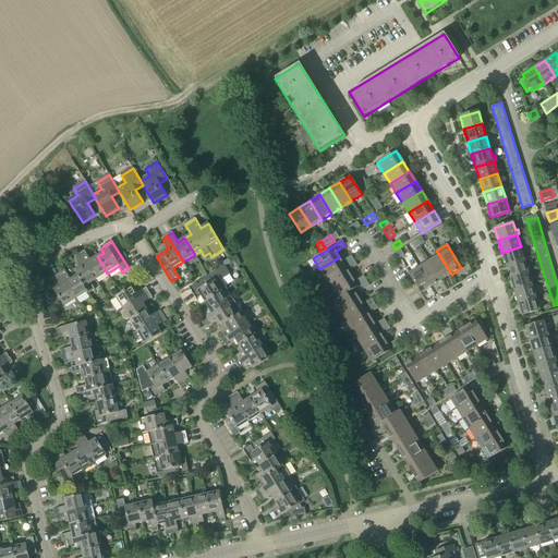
[(404,246),(400,250),(396,253),(399,258),(403,256),(402,254),(408,251),(404,246)]
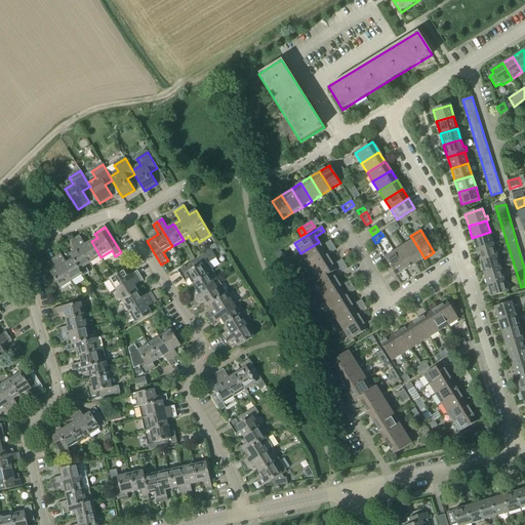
[(493,244),(490,232),(472,238),(476,249),(493,244)]
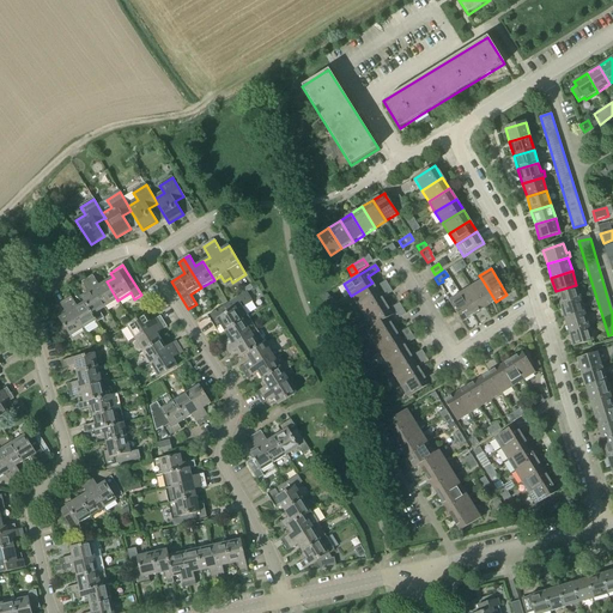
[(117,301),(107,281),(99,286),(92,275),(87,279),(105,308),(117,301)]
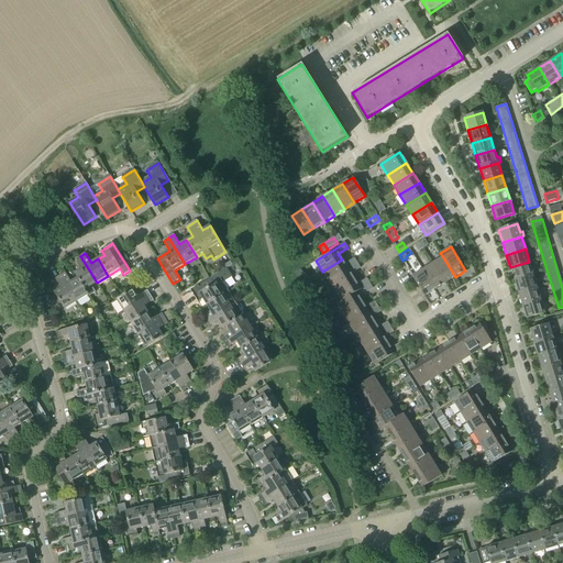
[(97,283),(80,256),(75,260),(81,269),(74,274),(77,278),(89,297),(96,293),(91,286),(97,283)]
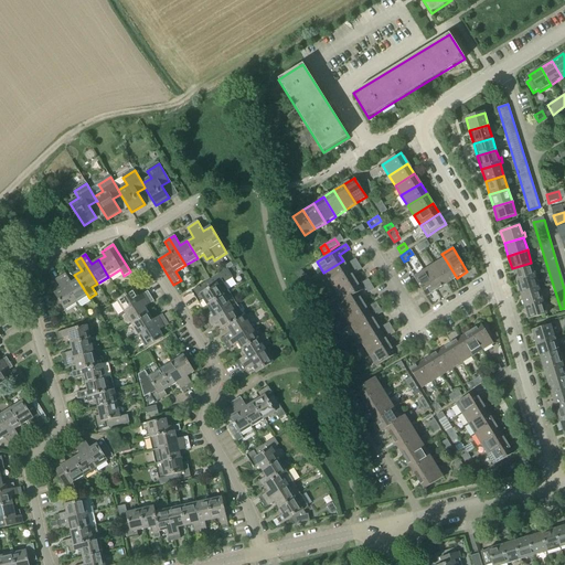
[(445,258),(435,265),(447,284),(457,278),(445,258)]
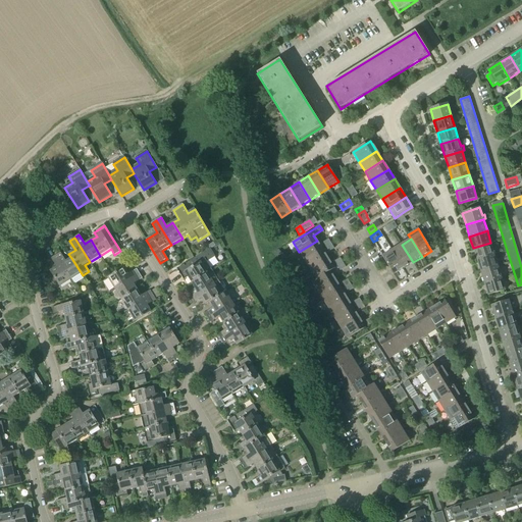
[(305,261),(322,250),(317,241),(299,252),(305,261)]
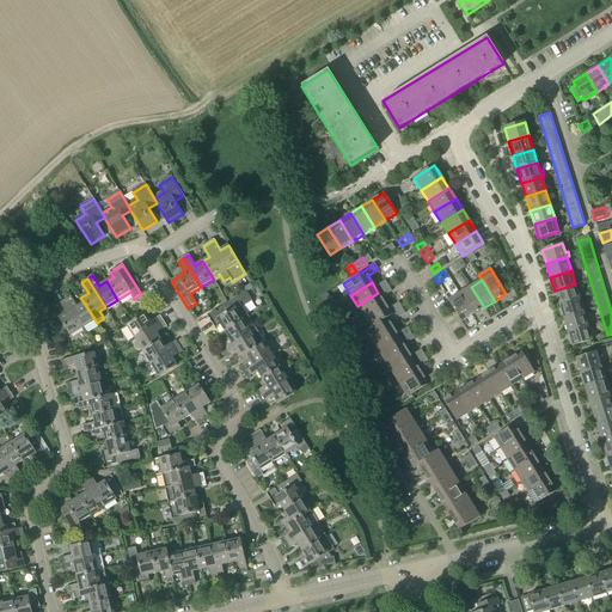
[(577,293),(575,285),(555,291),(558,305),(580,299),(582,298),(580,292),(577,293)]
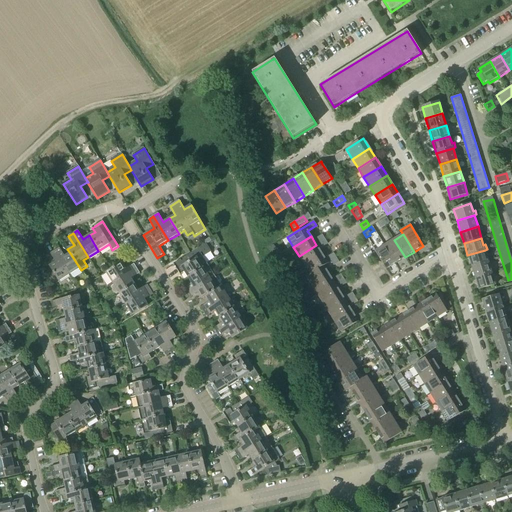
[(394,240),(385,245),(395,263),(405,257),(394,240)]
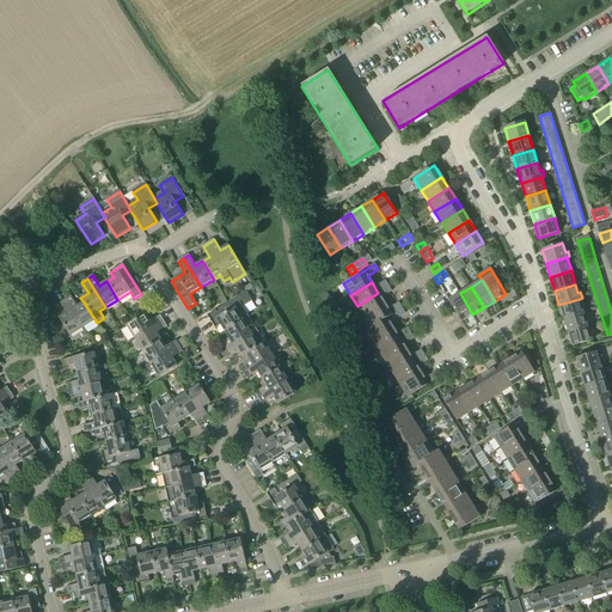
[(220,325),(225,332),(249,318),(243,308),(252,301),(246,292),(208,316),(215,329),(220,325)]
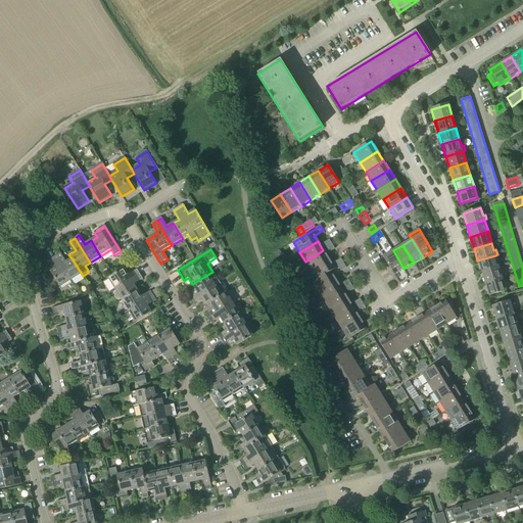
[(311,271),(329,259),(323,250),(305,262),(311,271)]
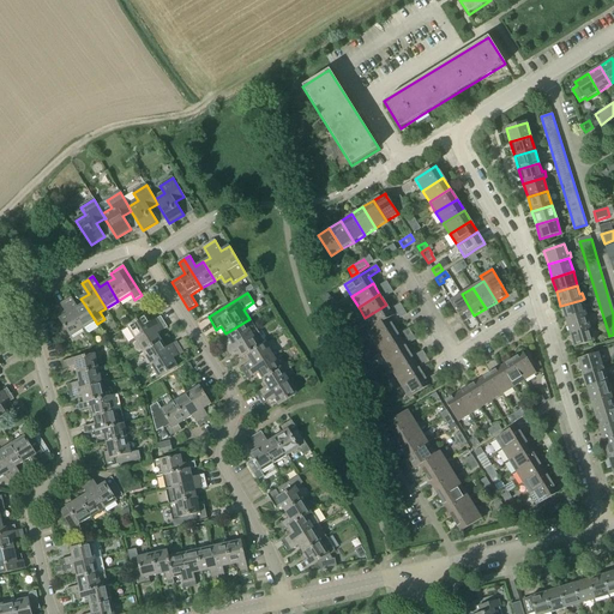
[(474,315),(462,294),(450,301),(463,323),(474,315)]
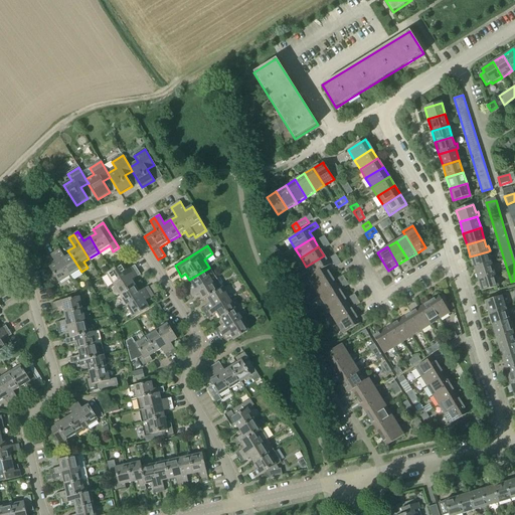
[(54,252),(69,277),(80,271),(81,272),(70,254),(64,259),(59,249),(54,252)]
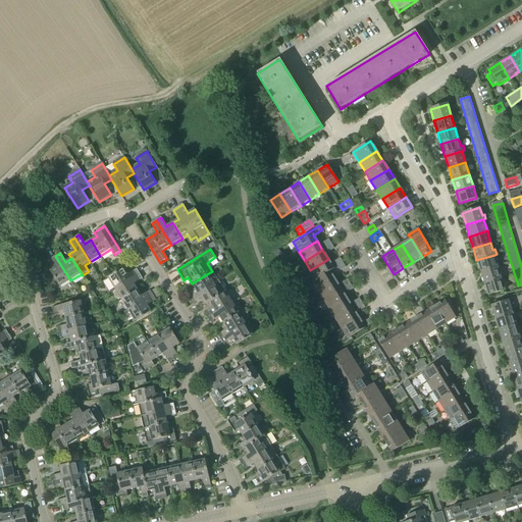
[(498,266),(494,255),(476,260),(480,271),(498,266)]
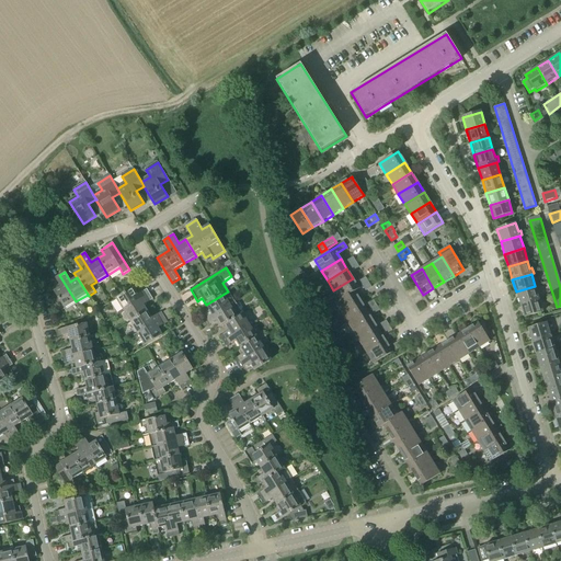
[(76,301),(59,275),(55,278),(60,287),(54,293),(64,309),(76,301)]
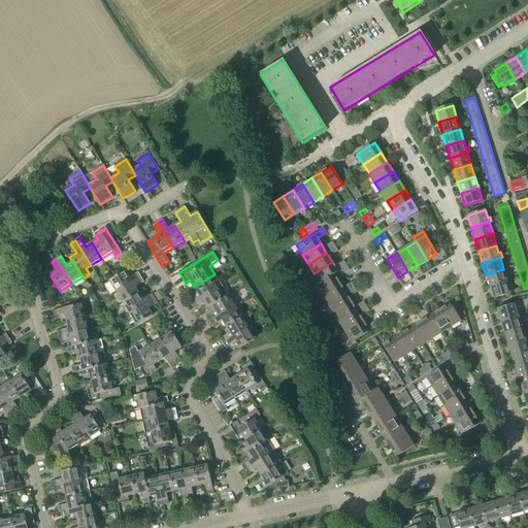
[(320,283),(334,274),(338,272),(332,262),(314,273),(320,283)]
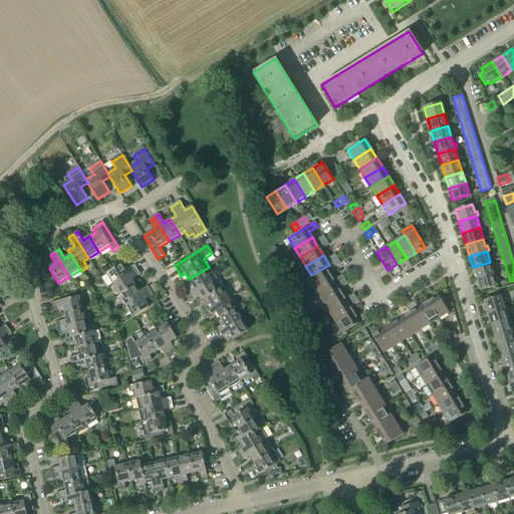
[(494,274),(490,262),(473,267),(476,279),(494,274)]
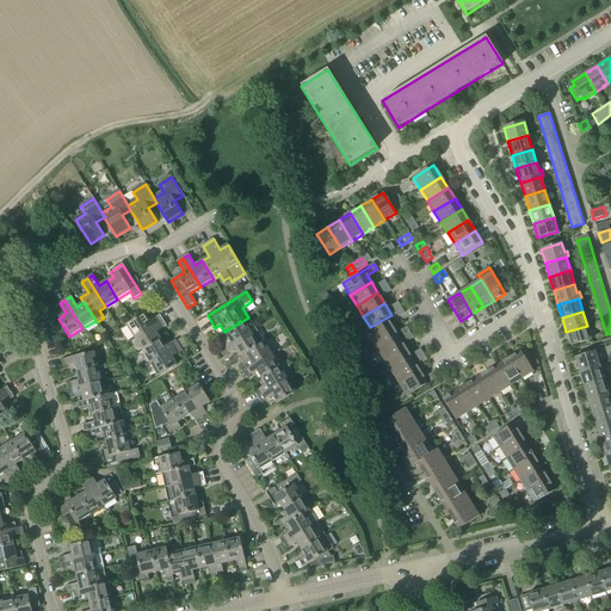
[(160,315),(149,322),(144,314),(127,326),(134,339),(164,321),(160,315)]
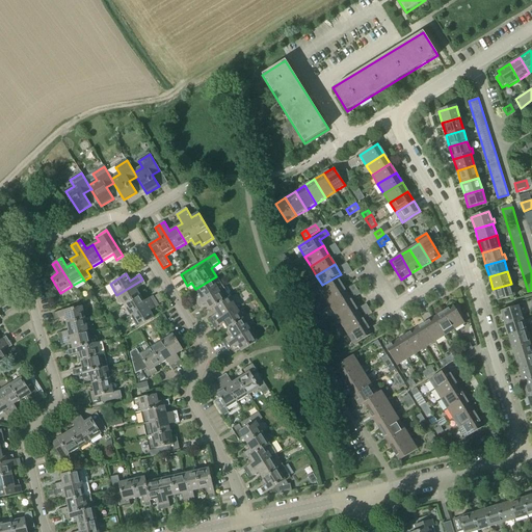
[(190,300),(193,306),(222,287),(216,276),(195,289),(200,295),(190,300)]
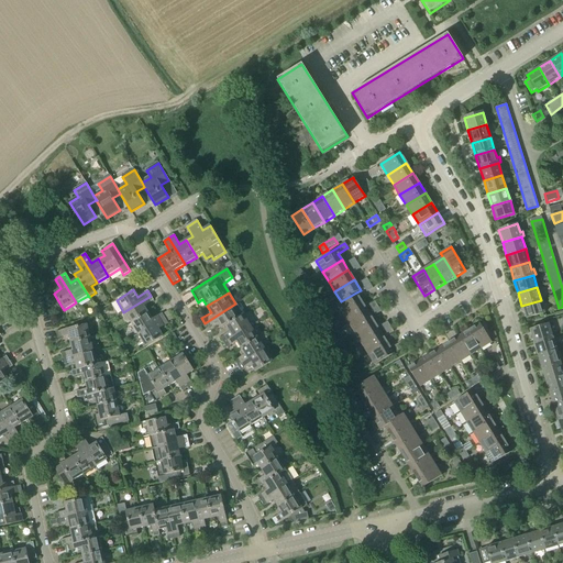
[(362,302),(356,293),(341,301),(337,304),(343,315),(362,302)]
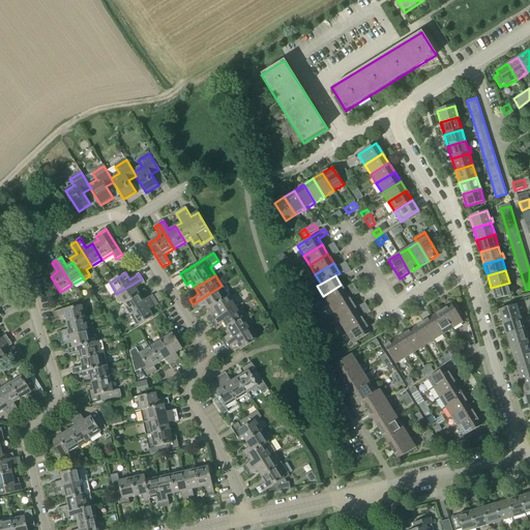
[(116,294),(123,304),(139,295),(136,289),(145,283),(142,278),(116,294)]
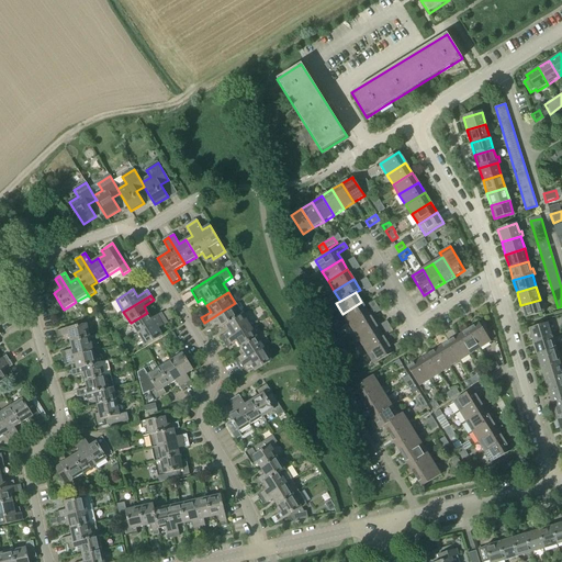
[(543,312),(540,300),(520,305),(525,318),(543,312)]
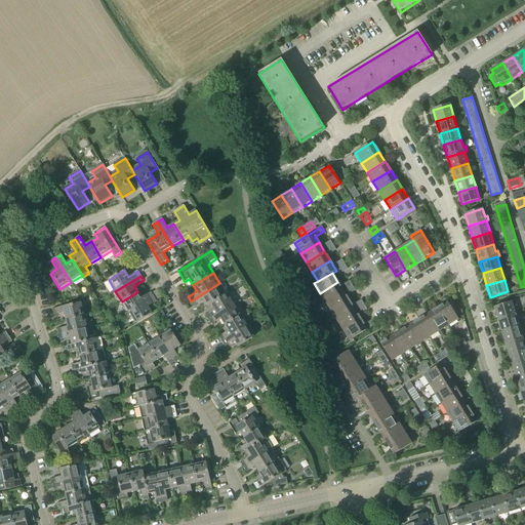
[(326,303),(344,291),(337,282),(320,293),(326,303)]
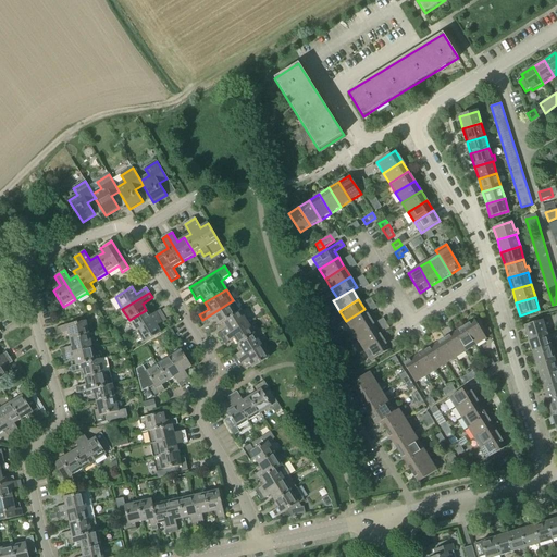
[(224,323),(224,322),(240,312),(233,300),(202,320),(206,324),(215,319),(220,325),(224,323)]
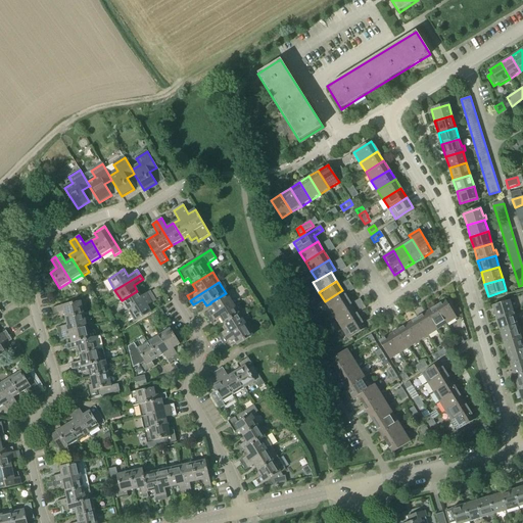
[(330,312),(348,300),(342,290),(325,301),(330,312)]
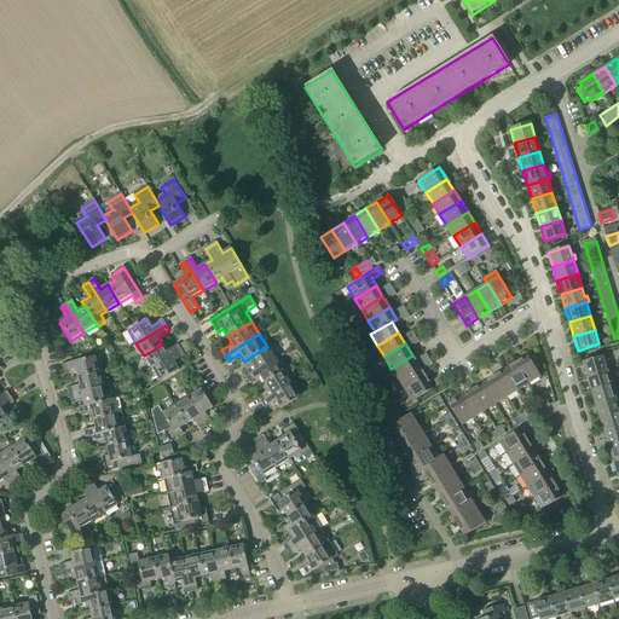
[(144,356),(152,369),(181,351),(178,345),(167,352),(162,345),(144,356)]
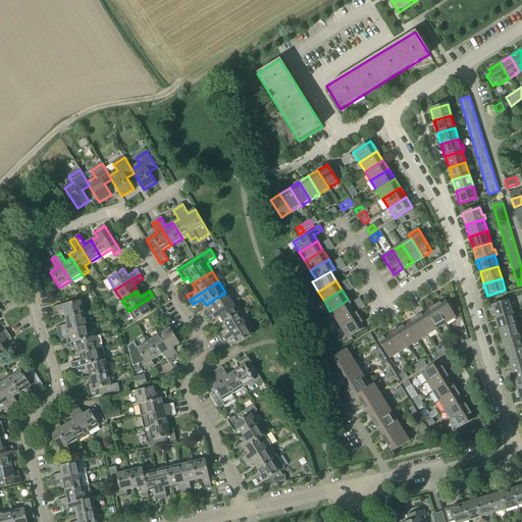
[(225,293),(210,302),(210,303),(214,308),(205,313),(207,318),(231,303),(225,293)]
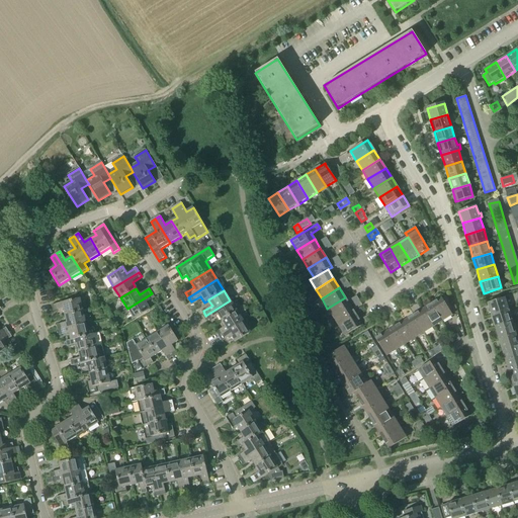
[(127,309),(135,320),(150,310),(146,304),(155,298),(152,293),(127,309)]
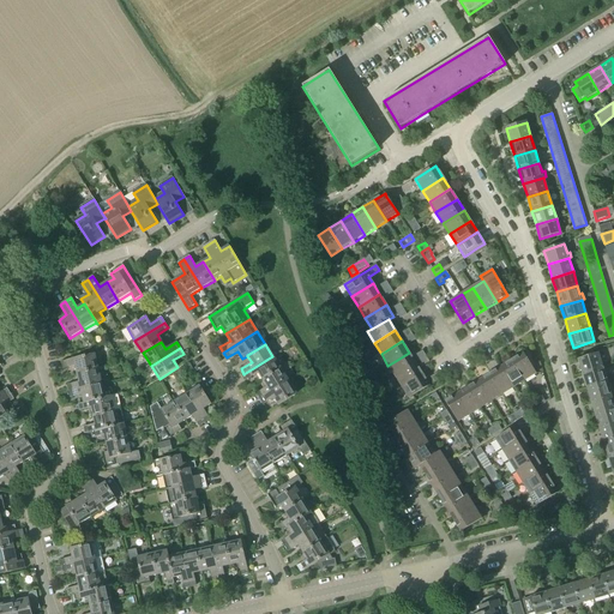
[(409,353),(387,366),(395,377),(416,363),(409,353)]
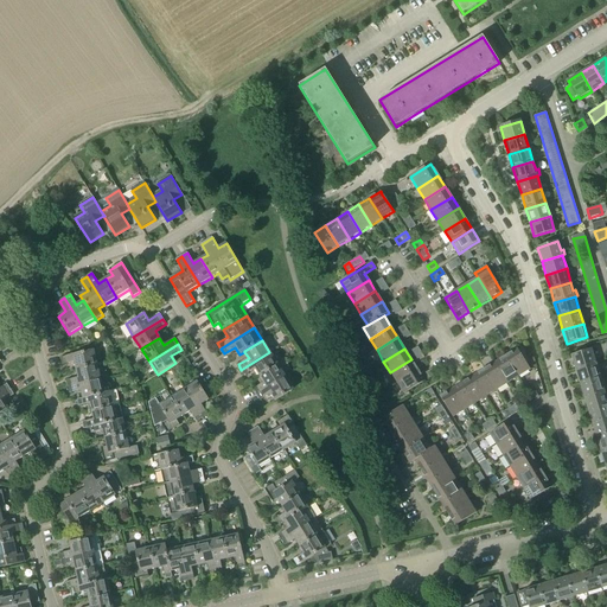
[(517,349),(505,356),(518,377),(530,370),(517,349)]
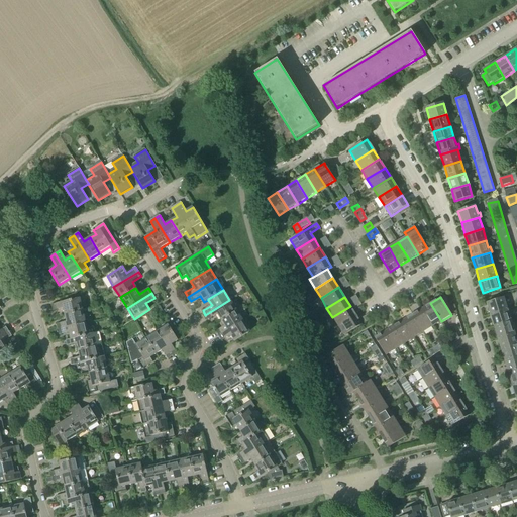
[(507,309),(504,298),(486,304),(490,315),(507,309)]
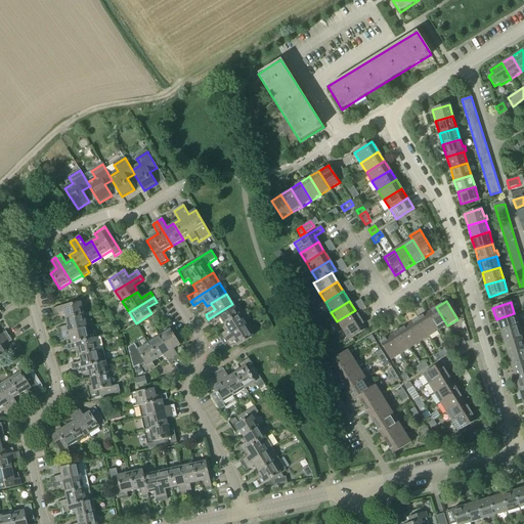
[(63,312),(66,319),(84,315),(81,303),(52,309),(53,315),(63,312)]
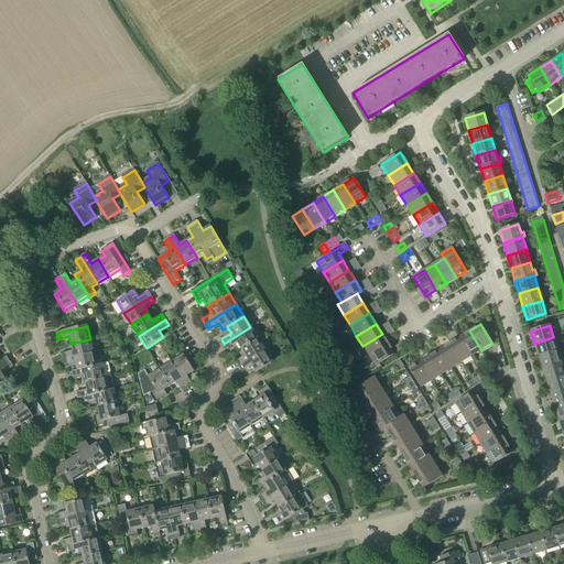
[(237,343),(241,349),(258,339),(250,327),(224,344),(227,349),(237,343)]
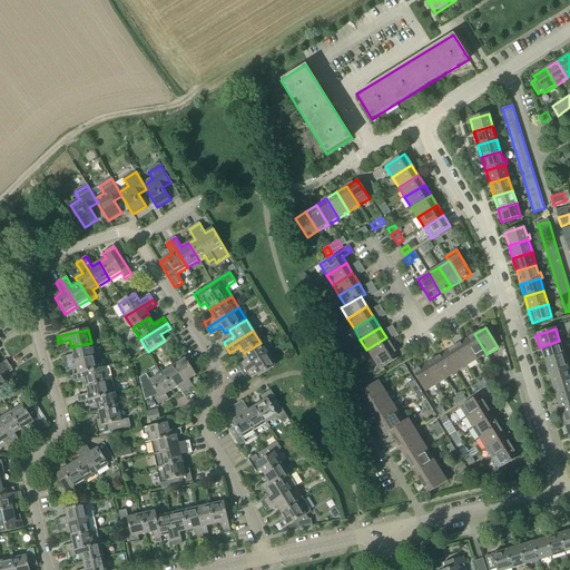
[(474,334),(464,341),(477,360),(487,354),(474,334)]
